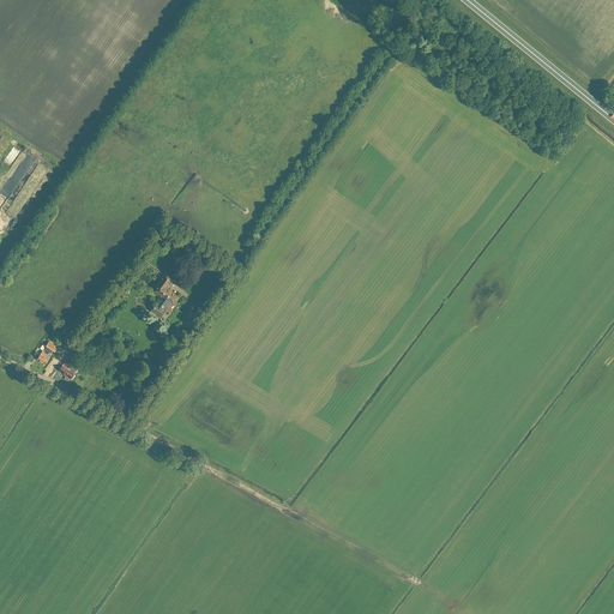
[(12,145),(0,163),(0,173),(4,175),(20,150),(12,145)]
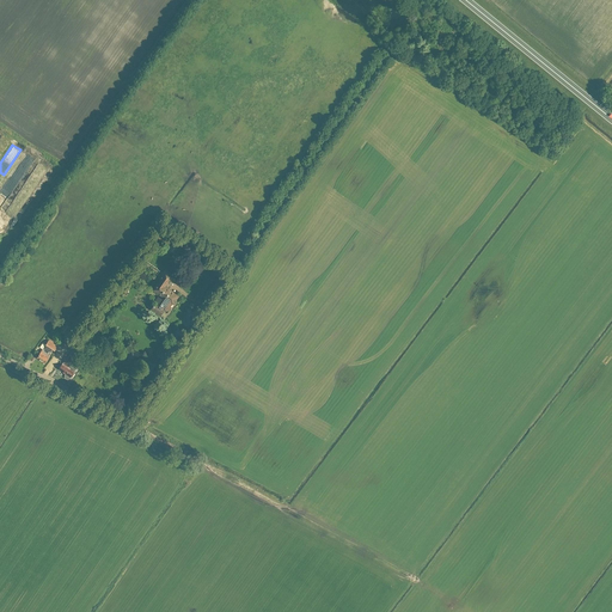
[(175,252),(182,243),(179,240),(172,250),(175,252)]
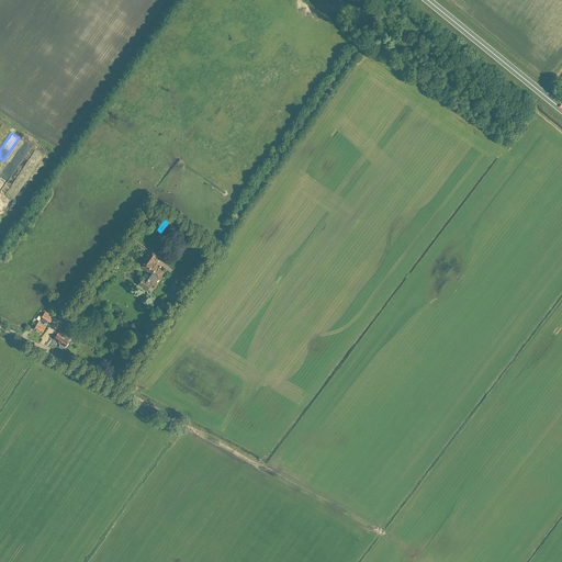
[(150,273),(149,276),(147,273),(144,279),(144,278),(139,284),(146,289),(147,288),(148,289),(150,285),(153,287),(154,285),(155,285),(156,284),(157,283),(157,282),(157,281),(164,272),(152,263),(159,253),(153,248),(146,257),(147,258),(142,266),(150,273)]
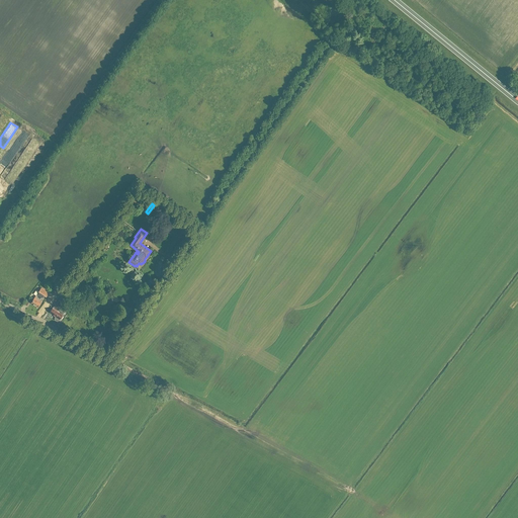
[(42,286),(39,291),(38,291),(36,290),(33,294),(36,296),(31,303),(37,308),(42,300),(40,299),(41,297),(42,297),(44,295),(46,297),(49,293),(45,290),(46,288),(42,286)]
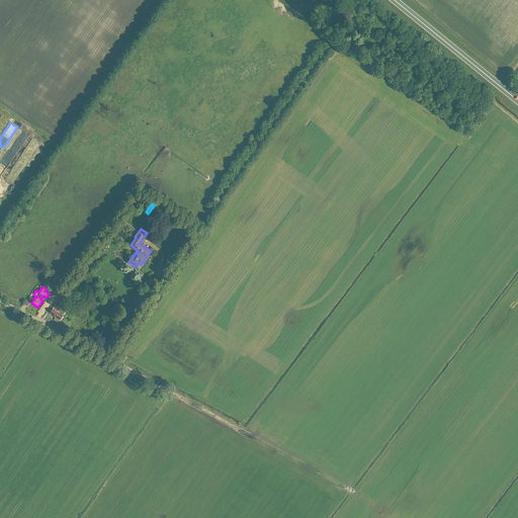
[(50,313),(56,317),(55,318),(55,319),(56,320),(57,321),(58,321),(59,321),(65,312),(62,310),(64,307),(63,306),(66,300),(62,297),(56,307),(55,306),(50,313)]
